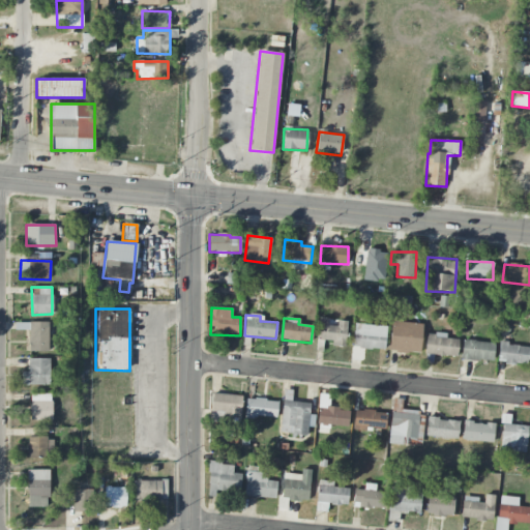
[(386,327),(370,326),(370,319),(355,318),(353,348),(385,350),(386,327)]
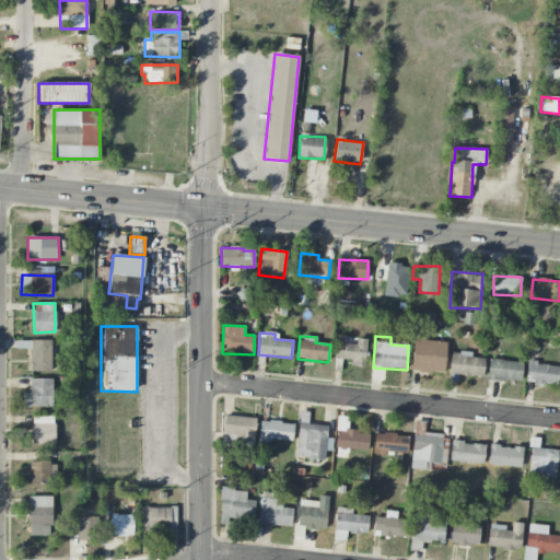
[(410,369),(443,373),(447,343),(413,339),(410,369)]
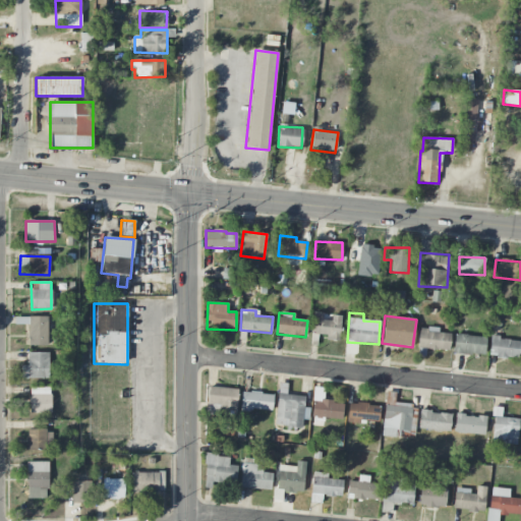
[(48,346),(47,317),(29,317),(29,346),(48,346)]
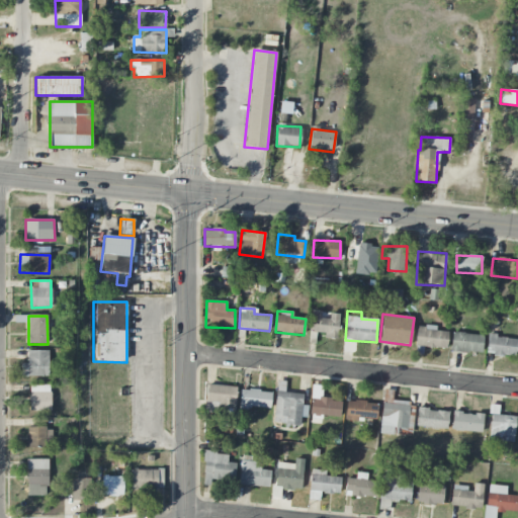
[(448,332),(435,331),(435,327),(417,326),(415,347),(447,348),(448,332)]
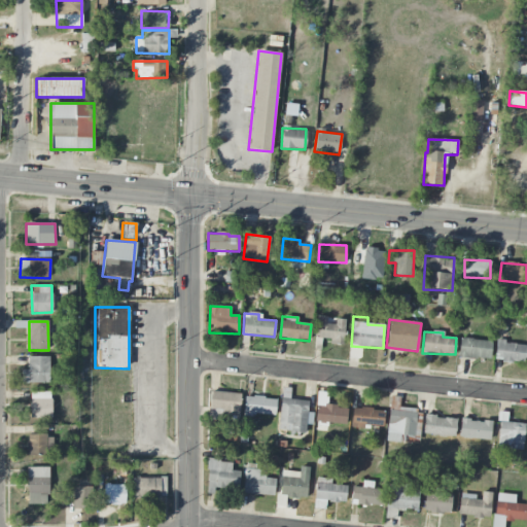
[(490,361),(492,342),(460,338),(457,356),(490,361)]
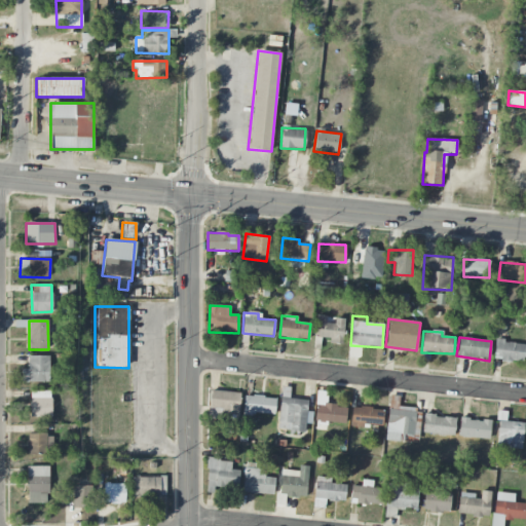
[(494,360),(525,362),(525,348),(525,343),(495,342),(494,360)]
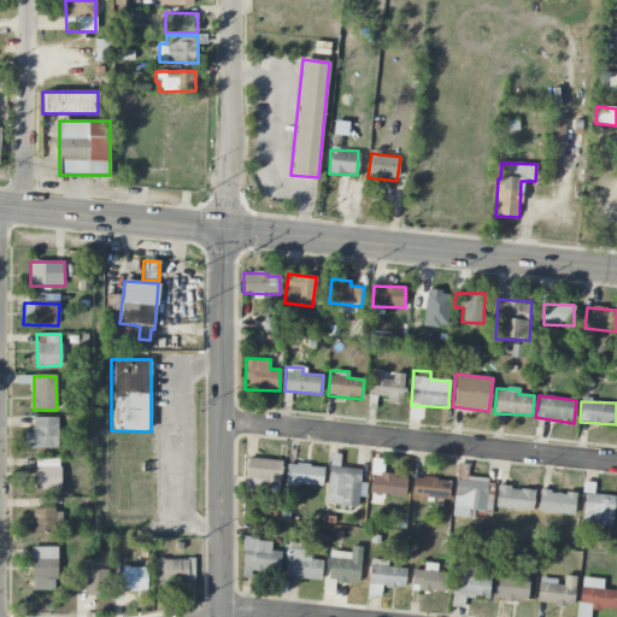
[(58,418),(33,417),(33,433),(25,433),(25,448),(58,448),(58,418)]
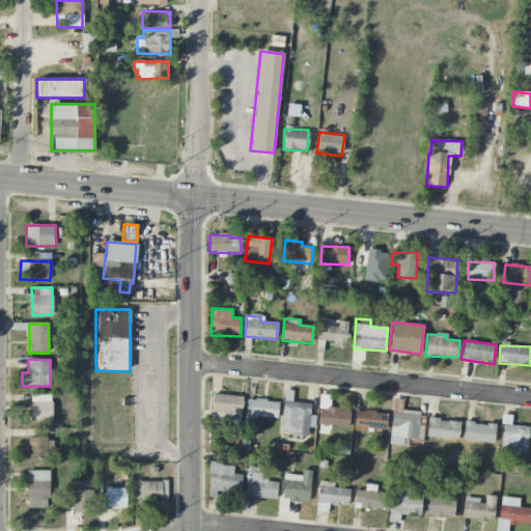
[(51,421),(52,395),(30,395),(30,421),(51,421)]
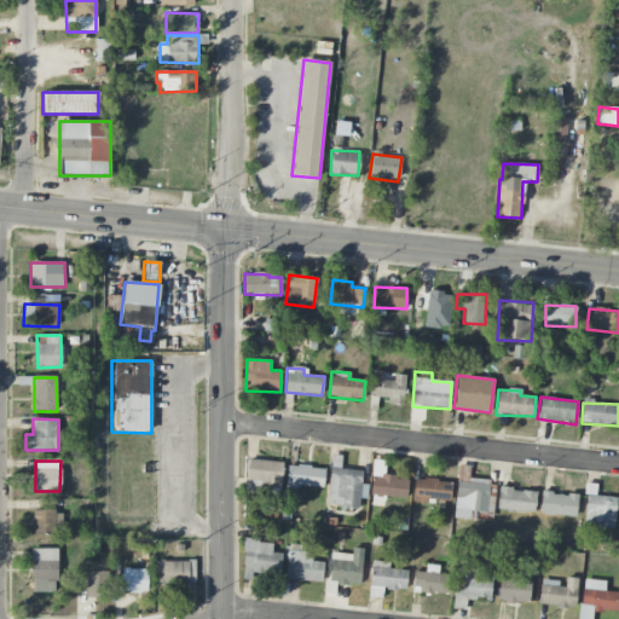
[(325,469),(288,466),(285,486),(323,490),(325,469)]
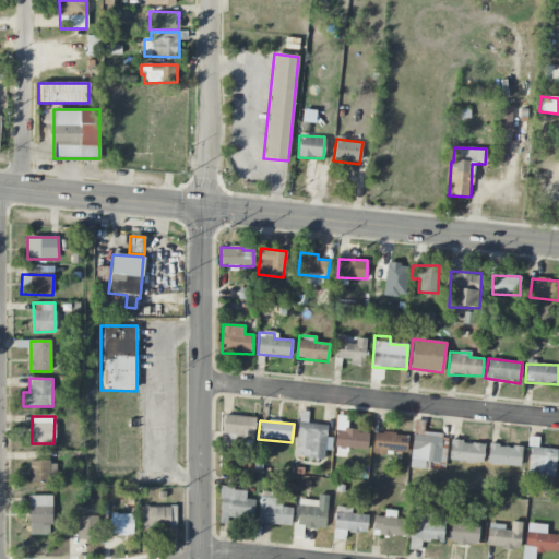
[(295,456),(323,460),(324,450),(331,451),(332,438),(325,438),(328,426),(299,423),(295,456)]
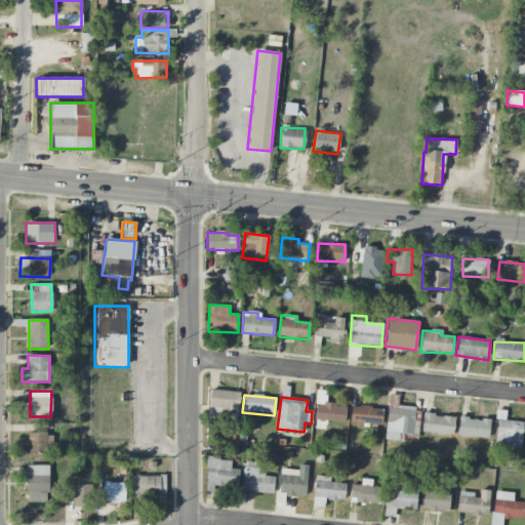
[(345,422),(346,405),(315,404),(314,420),(345,422)]
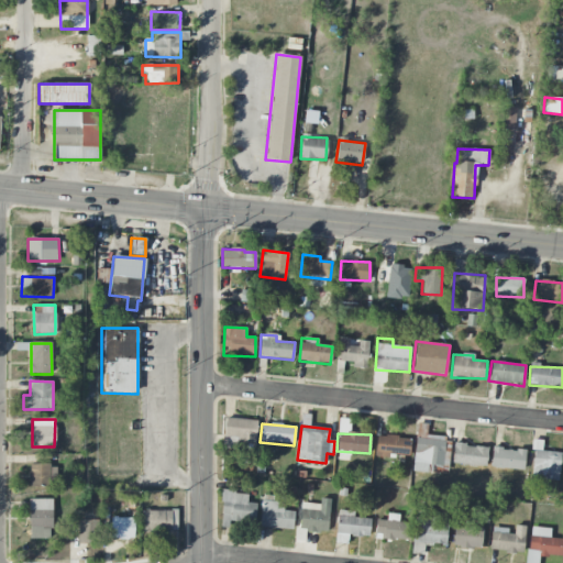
[(410,438),(376,435),(375,457),(388,459),(388,454),(409,456),(410,438)]
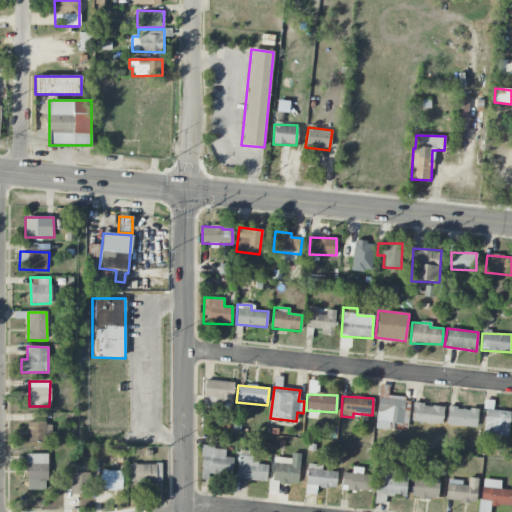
[(443,406),(412,404),(411,422),(442,424),(443,406)]
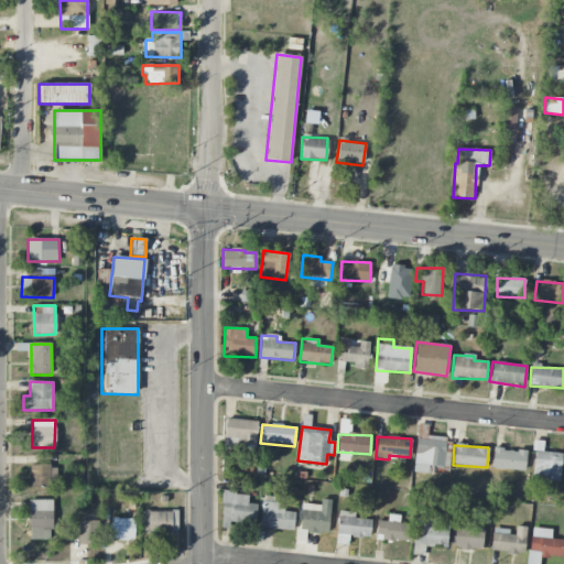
[(524,470),(525,451),(492,449),(491,469),(524,470)]
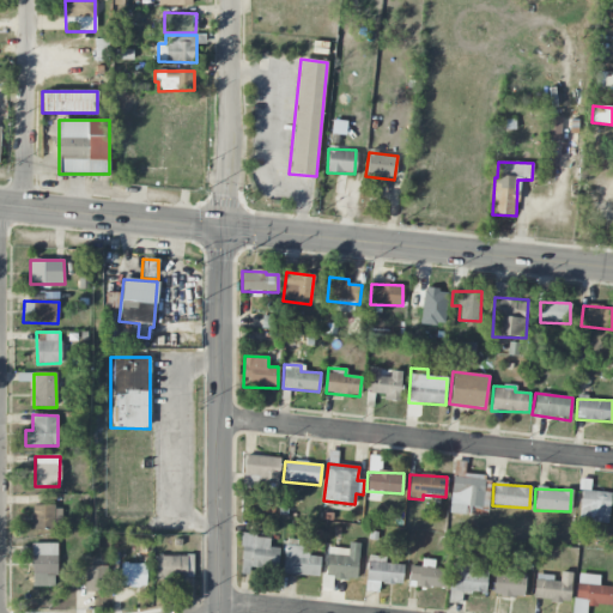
[(31,507),(32,529),(62,528),(61,505),(31,507)]
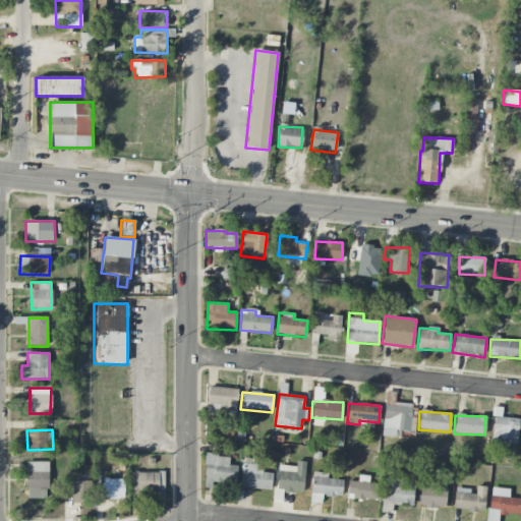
[(229,456),(206,455),(204,488),(212,488),(212,481),(236,482),(236,466),(229,466),(229,456)]
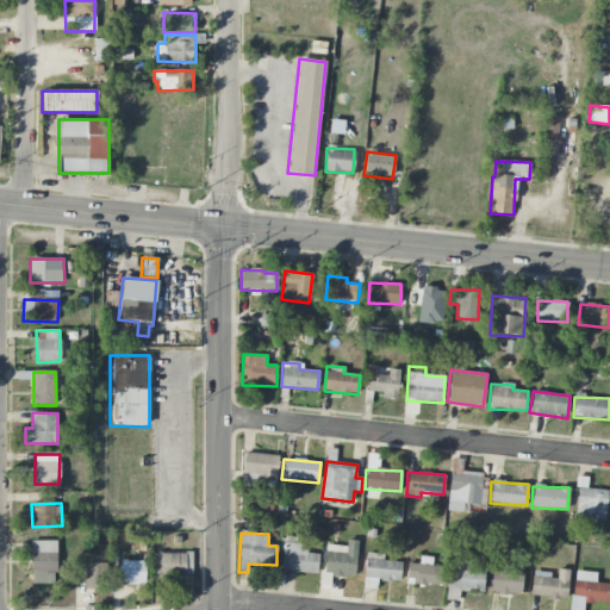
[(318,554),(307,554),(309,545),(298,545),(299,537),(284,537),(281,572),(317,573),(318,554)]
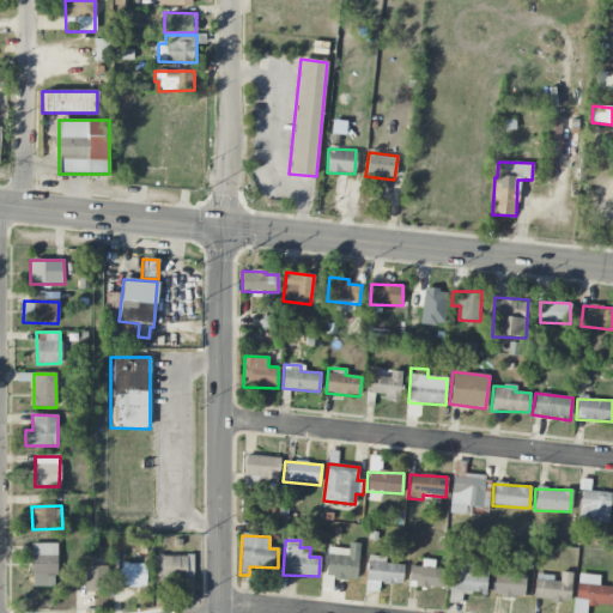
[(349,548),(327,548),(326,580),(357,581),(359,544),(349,542),(349,548)]
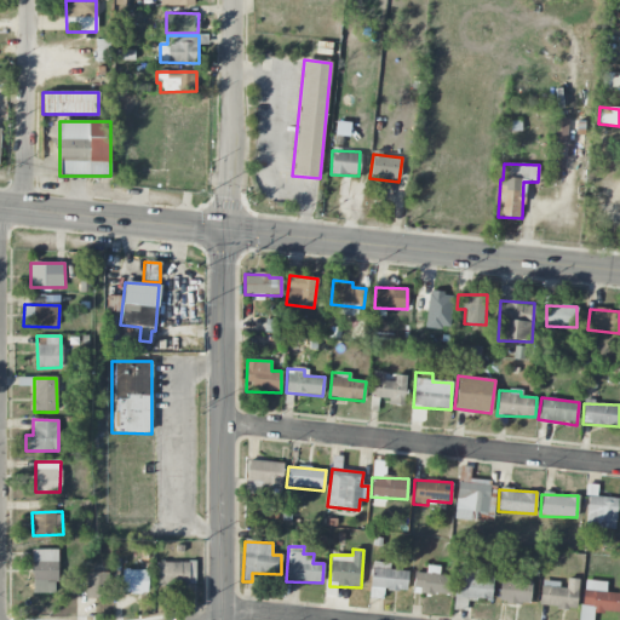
[(32,593),(57,593),(58,550),(33,550),(32,593)]
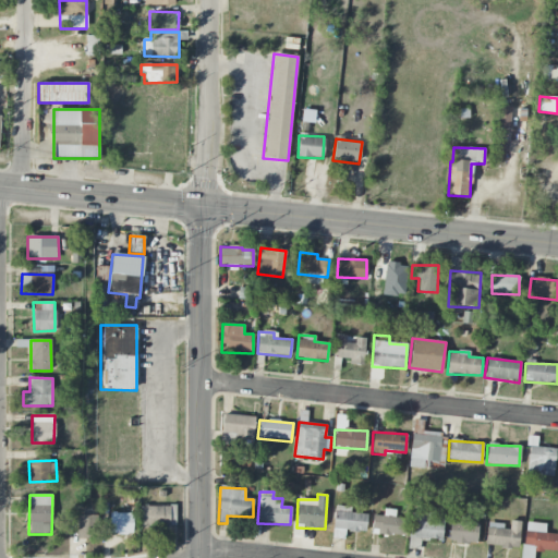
[(177,526),(176,506),(140,506),(141,526),(177,526)]
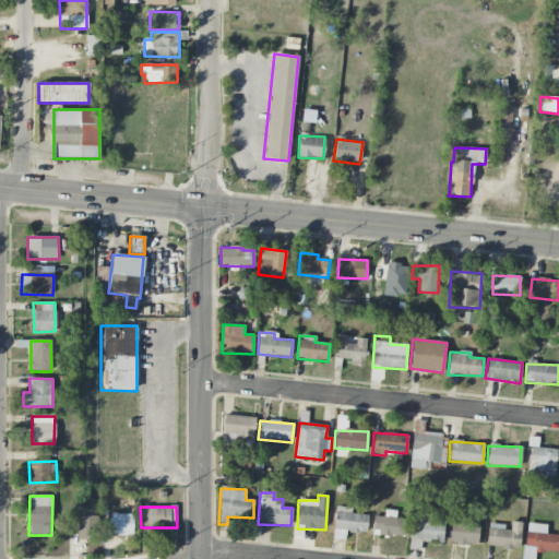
[(333,538),(345,539),(346,532),(366,534),(368,515),(351,514),(352,508),(336,507),(333,538)]
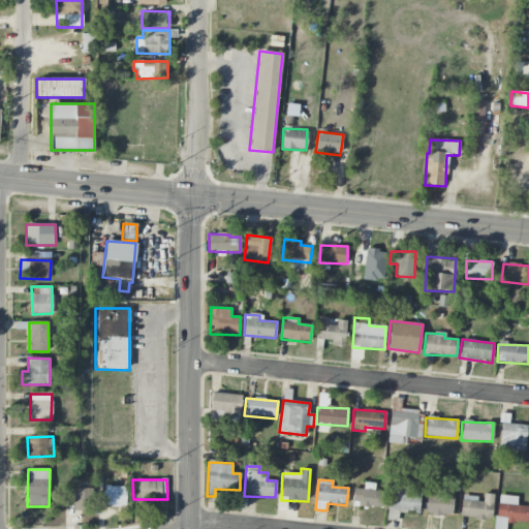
[(352,505),(383,508),(385,492),(374,491),(375,484),(364,483),(363,490),(353,489),(352,505)]
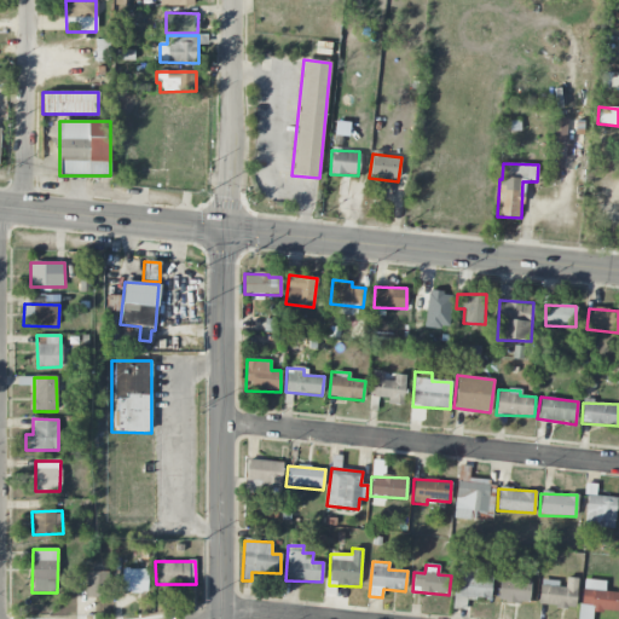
[(466,609),(467,597),(490,600),(492,574),(481,573),(481,568),(456,566),(453,609),(466,609)]
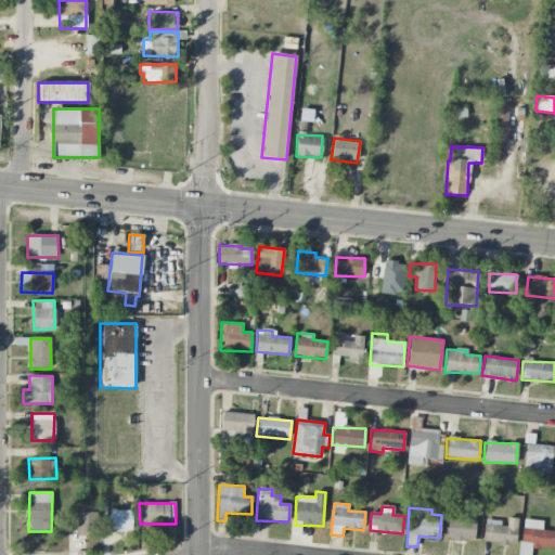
[(108,531),(132,531),(132,511),(110,511),(108,531)]
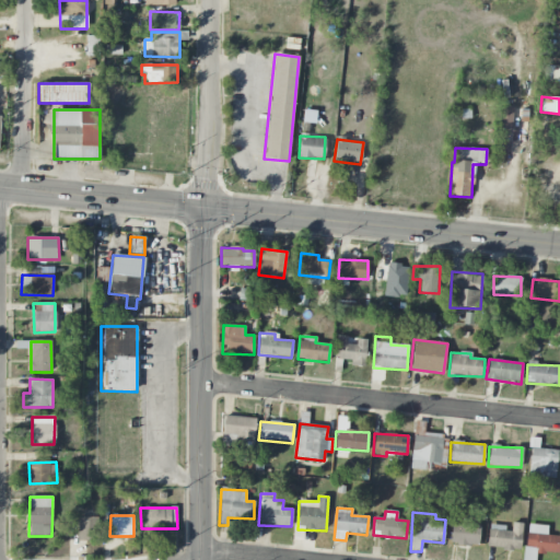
[(97,517),(78,517),(78,540),(97,540),(97,517)]
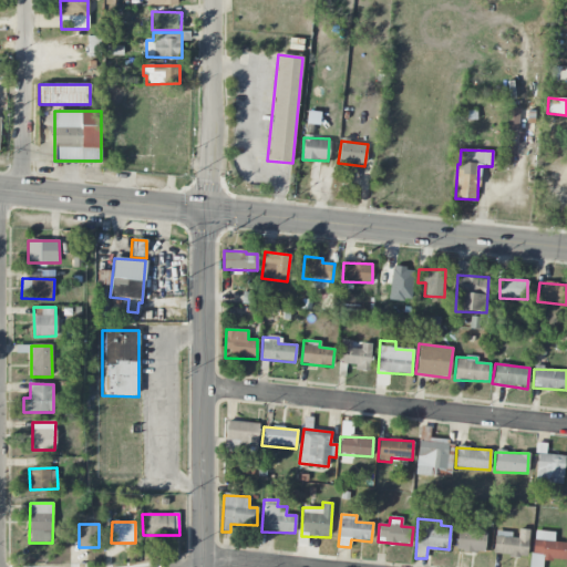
[(526,558),(529,531),(518,529),(517,535),(495,533),(492,554),(526,558)]
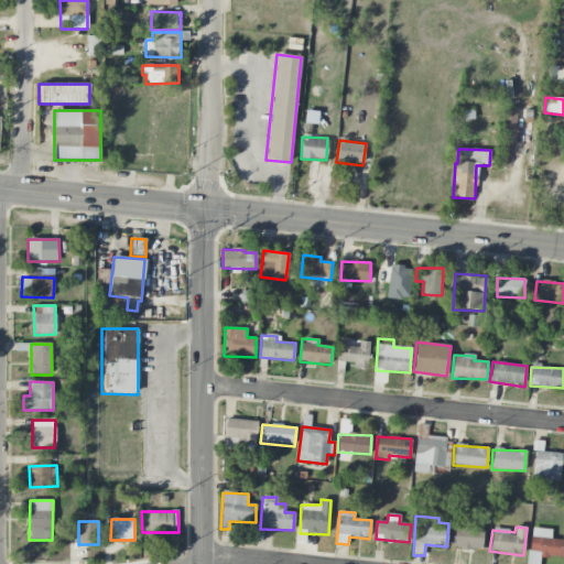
[(483,550),(483,529),(455,528),(454,549),(483,550)]
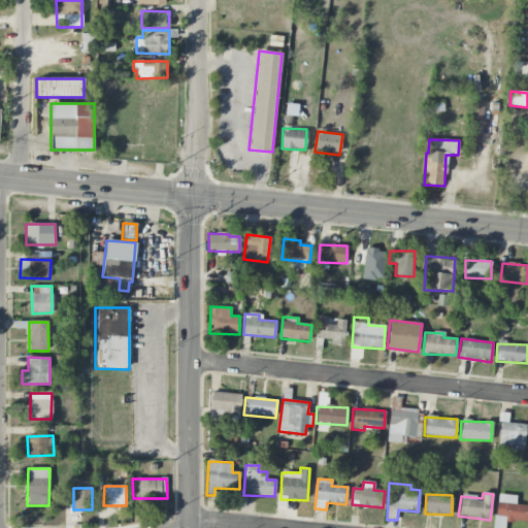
[(517,496),(496,494),(493,527),(504,527),(505,521),(527,523),(527,506),(527,505),(516,504),(517,496)]
